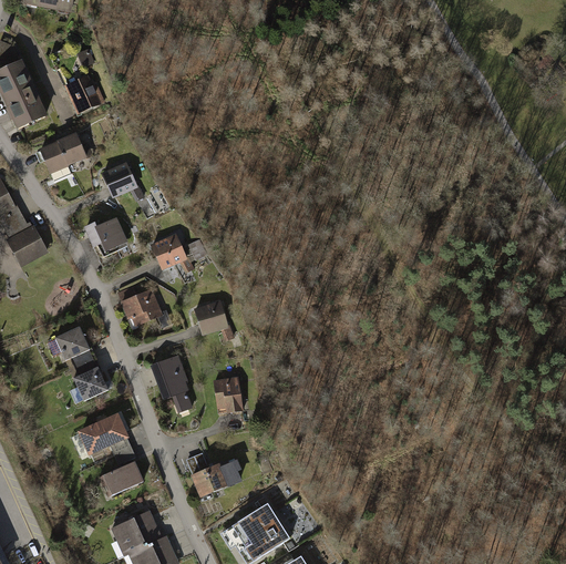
[(22,0),(22,1),(71,11),(73,0),(22,0)]
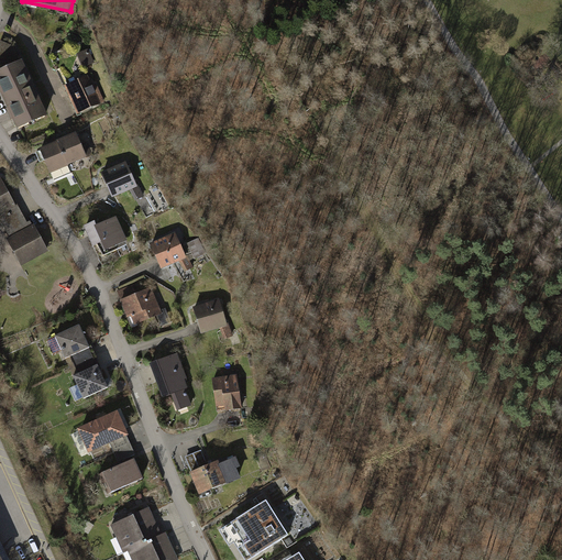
[(0,65),(1,66),(19,57),(12,43),(0,37),(0,65)]
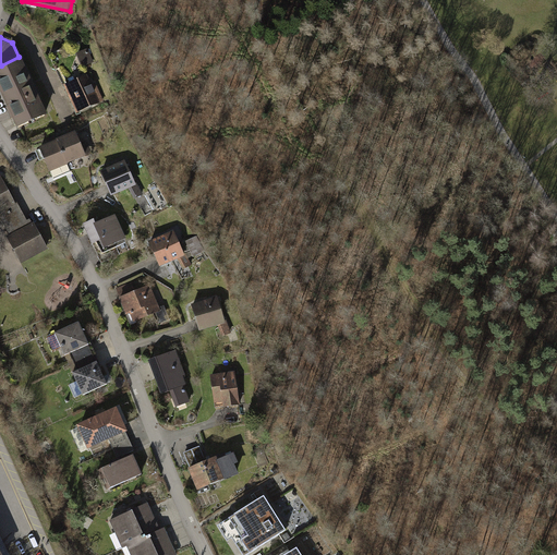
[(92,59),(92,47),(80,47),(80,59),(92,59)]
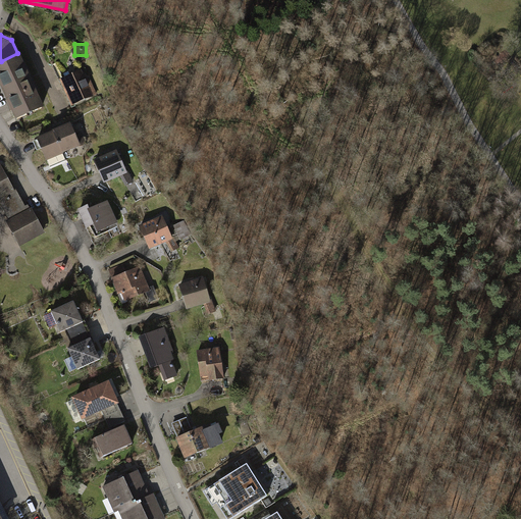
[(0,85),(15,117),(43,104),(19,53),(17,53),(1,61),(0,61),(0,85)]
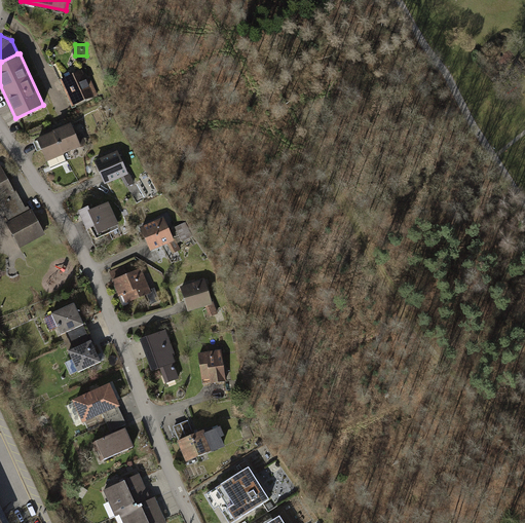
[(59,77),(71,104),(94,95),(98,92),(89,75),(85,77),(81,67),(59,77)]
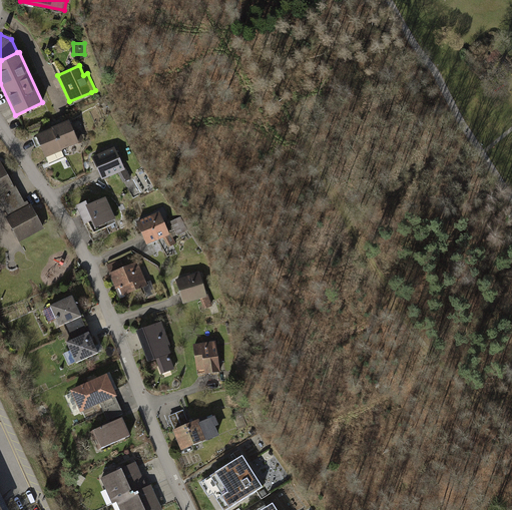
[(33,137),(42,158),(81,142),(72,120),(33,137)]
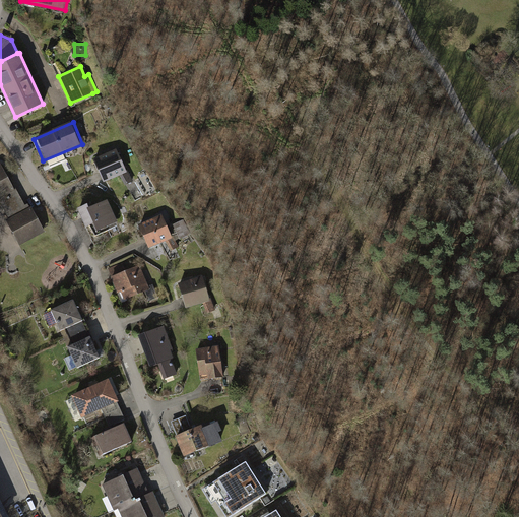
[(92,156),(103,180),(126,170),(116,146),(92,156)]
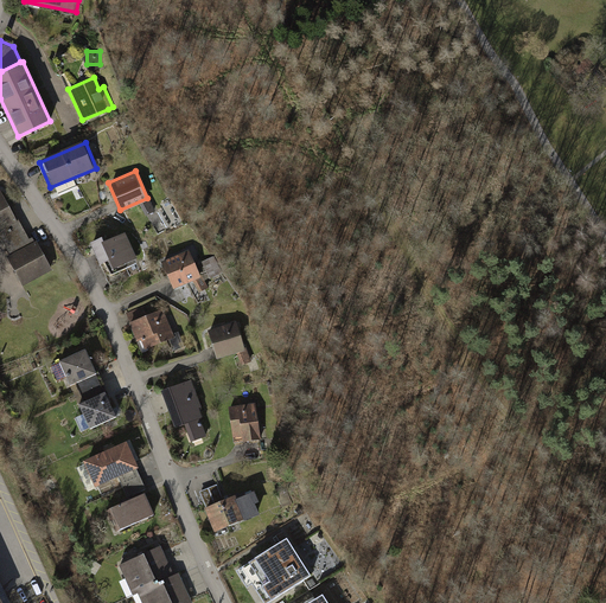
[(13,216),(0,191),(0,233),(11,254),(7,255),(21,281),(50,265),(36,241),(31,243),(16,215),(13,216)]
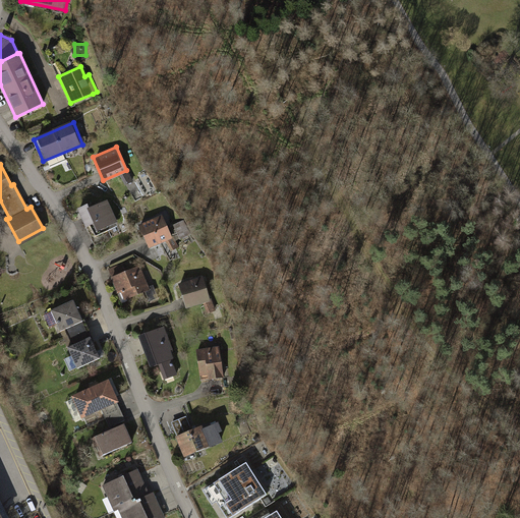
[(76,214),(87,236),(117,223),(107,200),(76,214)]
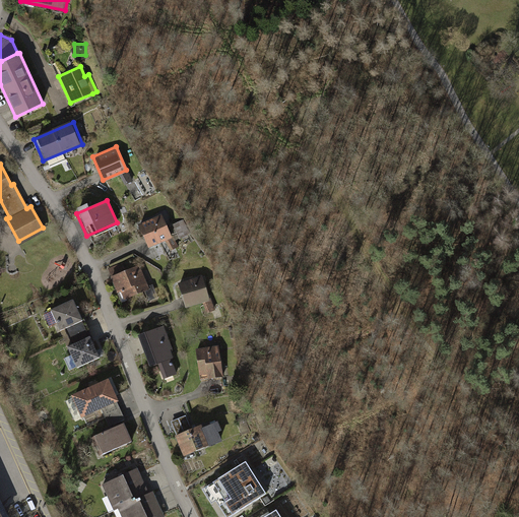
[(165,212),(136,224),(146,248),(165,241),(168,250),(179,246),(165,212)]
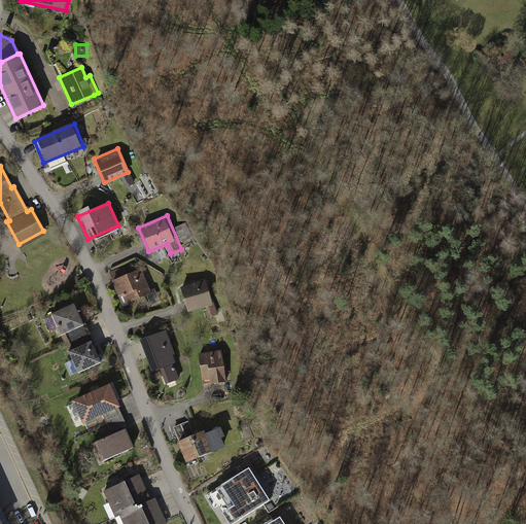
[(146,267),(111,280),(120,304),(155,291),(146,267)]
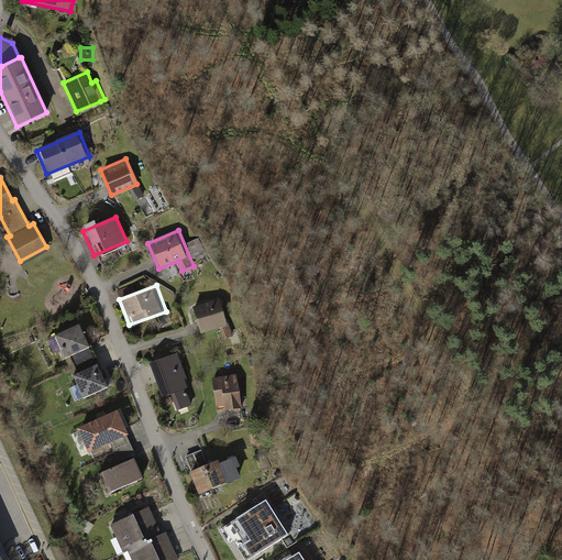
[(219,296),(193,305),(200,331),(228,324),(219,296)]
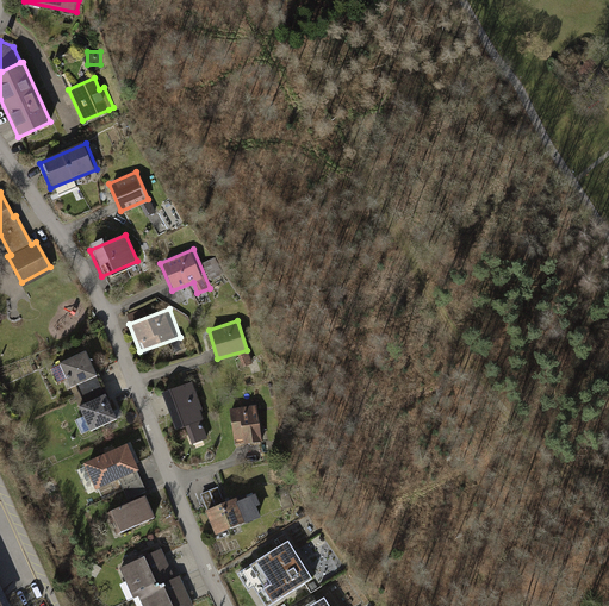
[(85,349),(58,361),(69,386),(97,374),(85,349)]
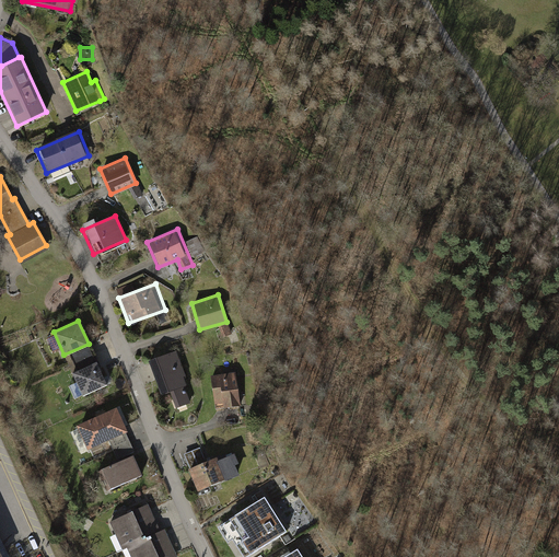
[(176,349),(148,359),(161,393),(186,384),(183,374),(185,374),(176,349)]
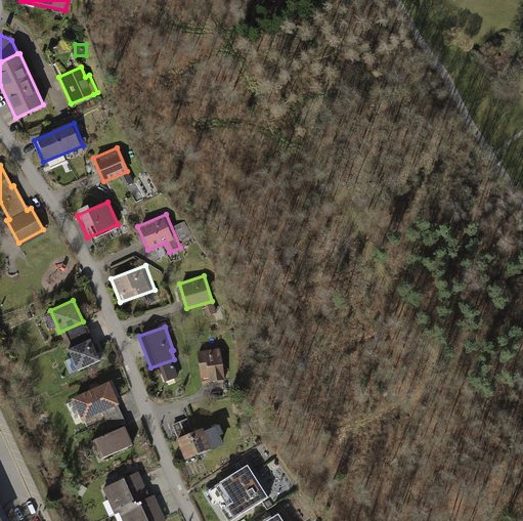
[(90,337),(67,348),(77,368),(99,358),(90,337)]
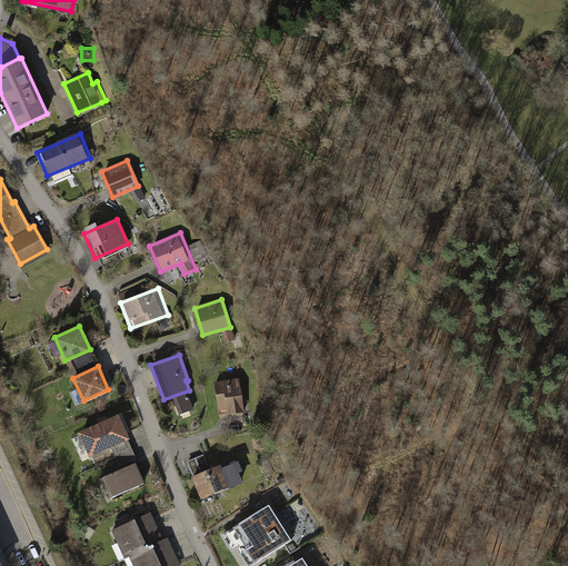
[(239,376),(213,379),(218,415),(245,410),(239,376)]
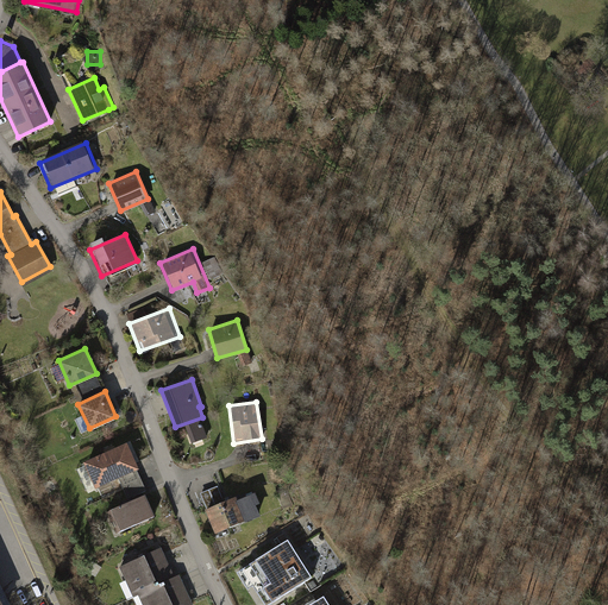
[(126,442),(81,462),(94,491),(139,471),(126,442)]
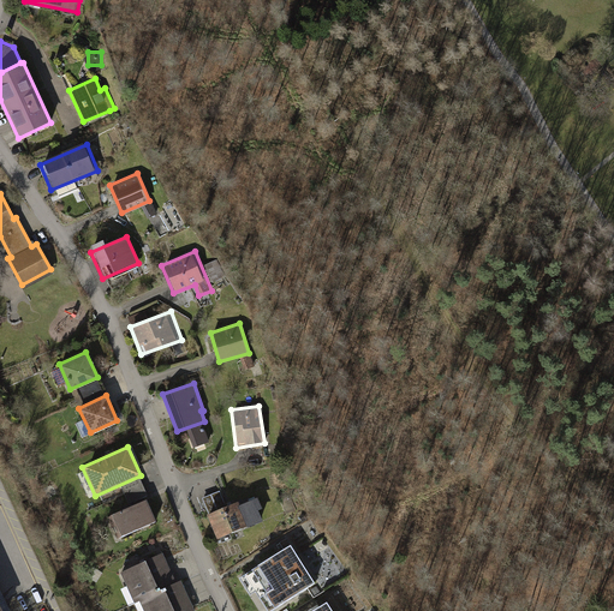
[(254,496),(207,514),(216,538),(263,520),(254,496)]
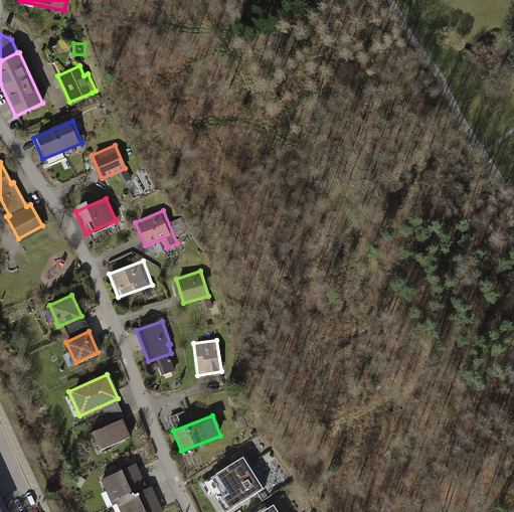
[(124,419),(91,434),(99,452),(132,438),(124,419)]
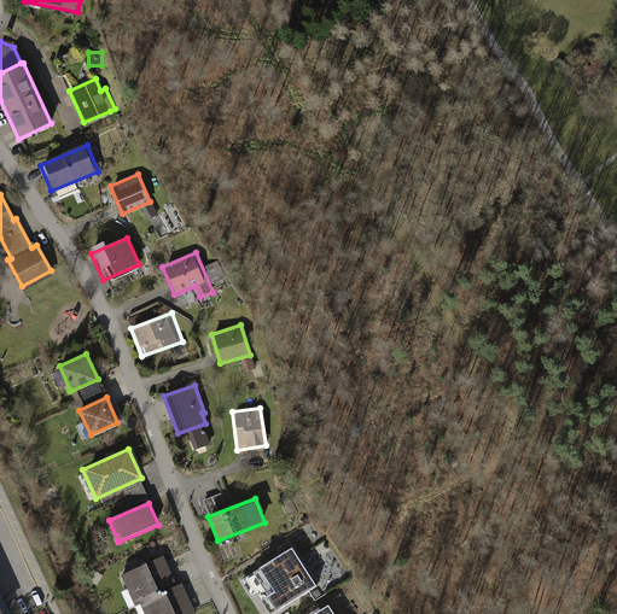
[(287,548),(248,573),(273,610),(312,585),(287,548)]
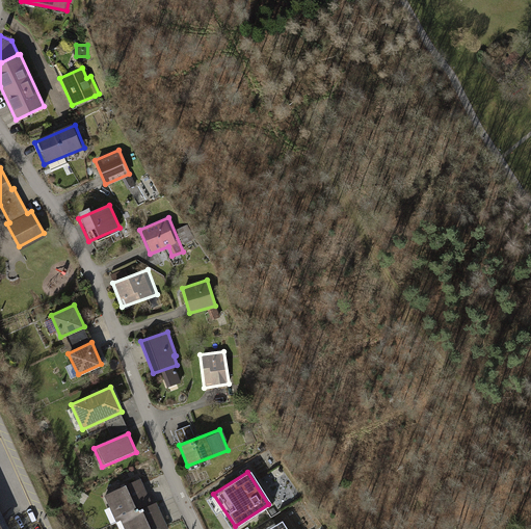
[(157,499),(152,501),(139,475),(100,494),(112,521),(117,518),(122,528),(161,528),(169,526),(157,499)]
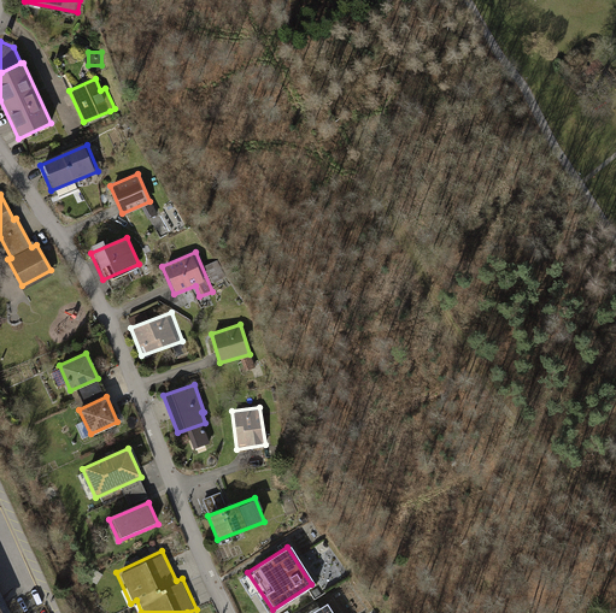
All buildings are outlined.
